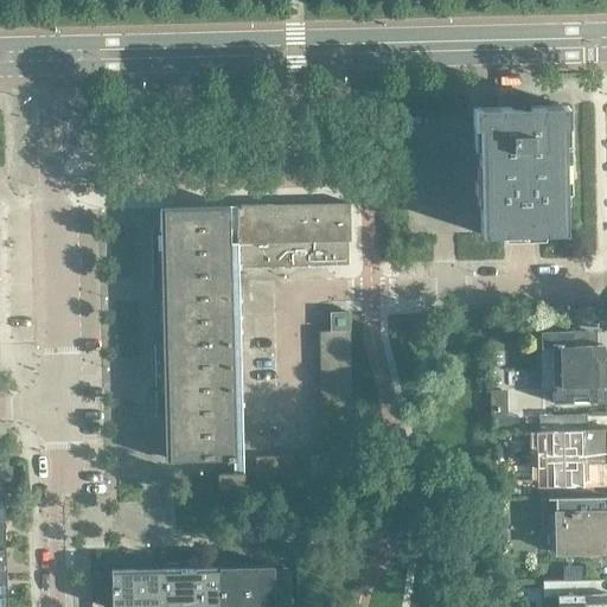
[(566,232),(563,126),(568,126),(568,106),(529,106),(529,109),(510,110),(510,107),(472,108),(472,128),(478,128),(480,235),(566,232)]
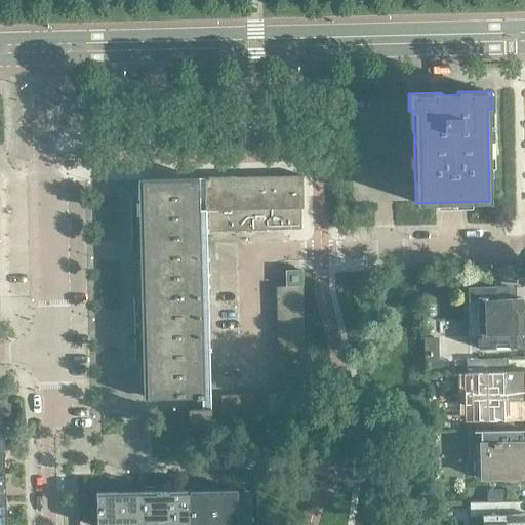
[(303,208),(301,175),(268,176),(270,230),(301,229),(300,208),(303,208)]
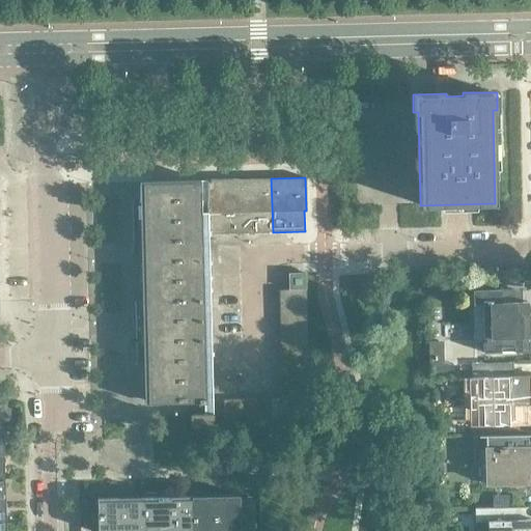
[(273,232),(271,178),(241,179),(242,232),(273,232)]
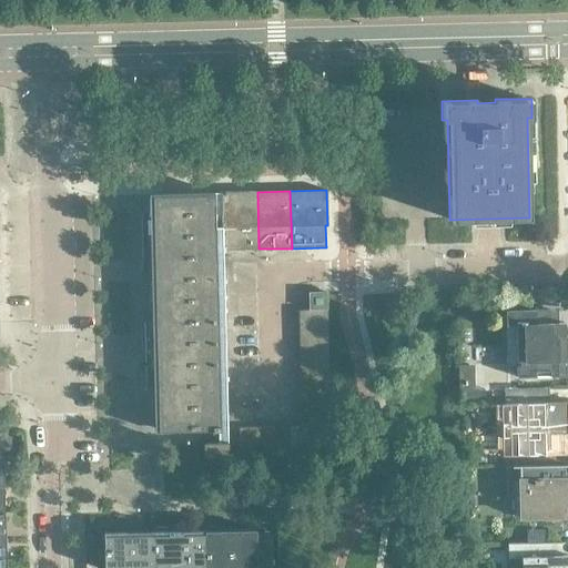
[(259,249),(257,192),(223,192),(223,193),(224,250),(259,249)]
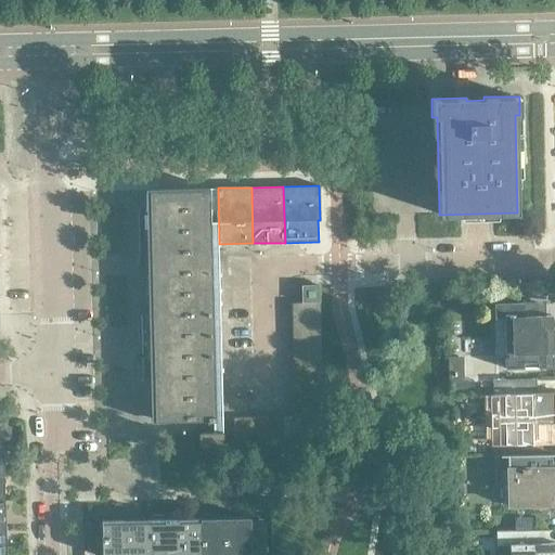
[(222,420),(219,244),(218,189),(152,190),(153,211),(139,211),(140,266),(149,274),(154,274),(155,315),(142,315),(143,371),(143,379),(157,378),(158,421),(222,420)]
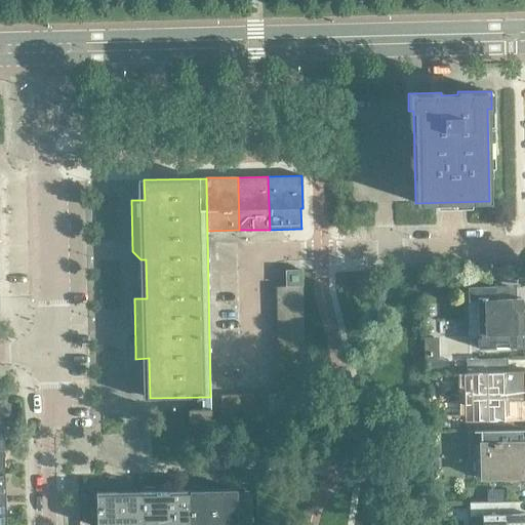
[(303,286),(301,270),(285,270),(285,286),(303,286)]
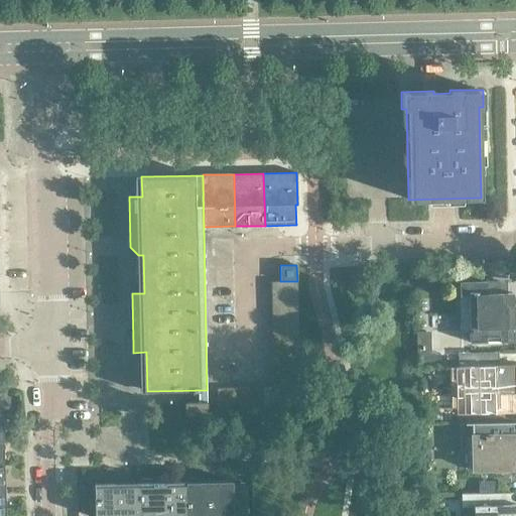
[(297,293),(297,281),(280,281),(271,281),(271,293),(297,293)]
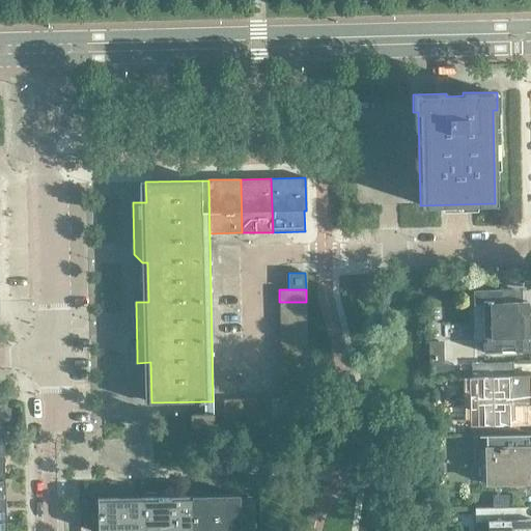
[(529,337),(528,302),(512,302),(512,289),(473,290),(473,304),(482,304),(483,338),(529,337)]
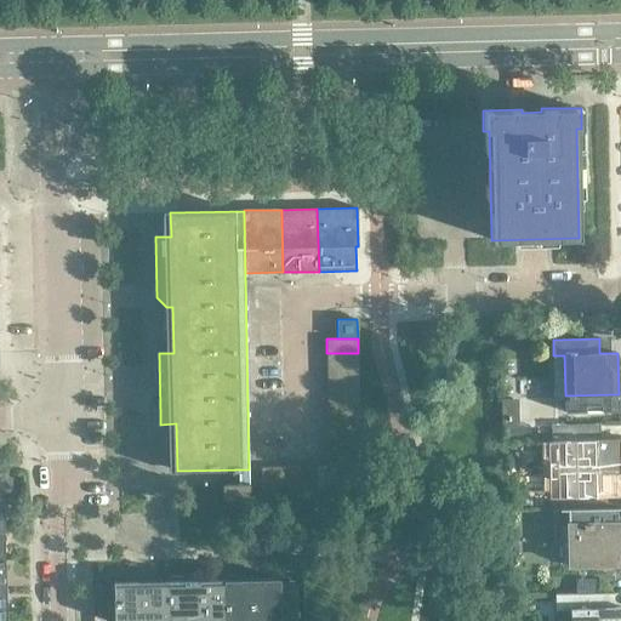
[(358,366),(358,353),(326,353),(328,368),(358,366)]
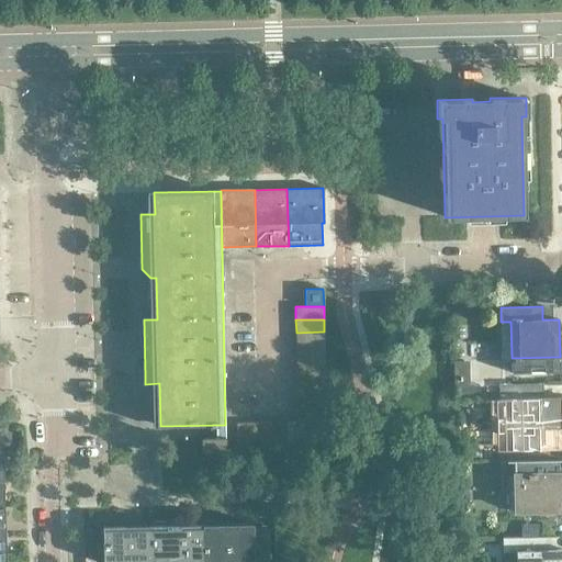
[(325,344),(324,332),(296,333),(296,345),(325,344)]
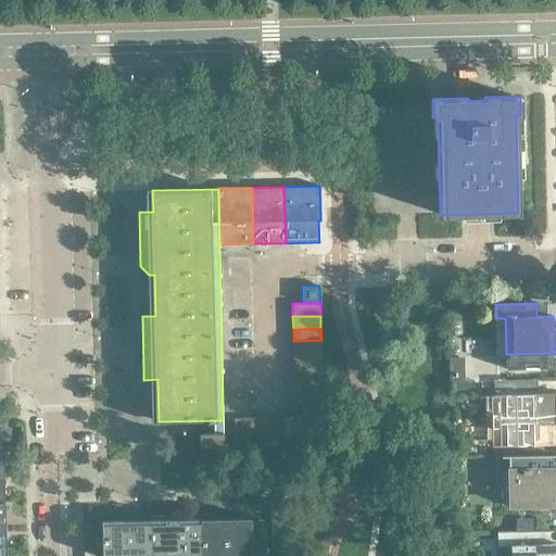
[(321,352),(321,340),(293,341),(293,353),(321,352)]
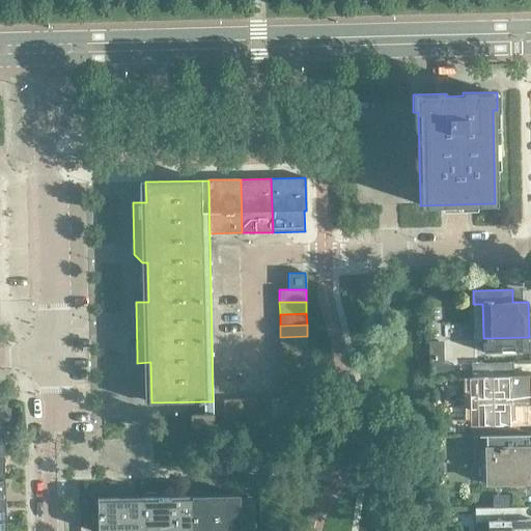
[(307,348),(307,336),(280,337),(280,348),(307,348)]
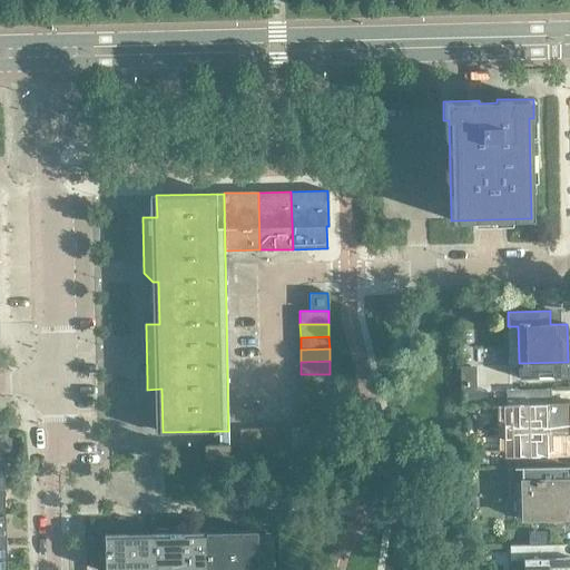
[(330,386),(330,374),(301,374),(302,387),(330,386)]
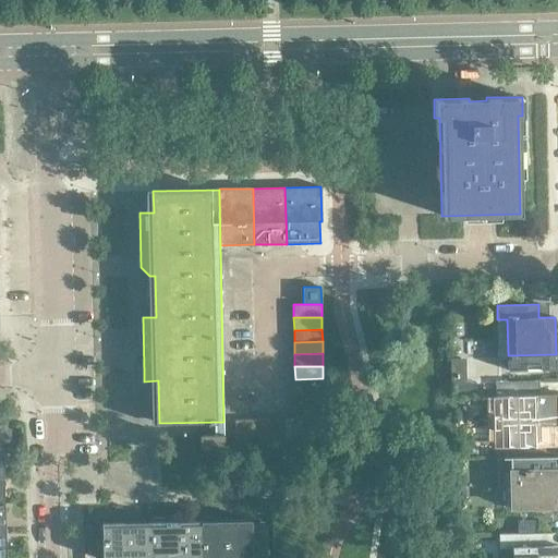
[(324,390),(323,378),(295,379),(295,391),(324,390)]
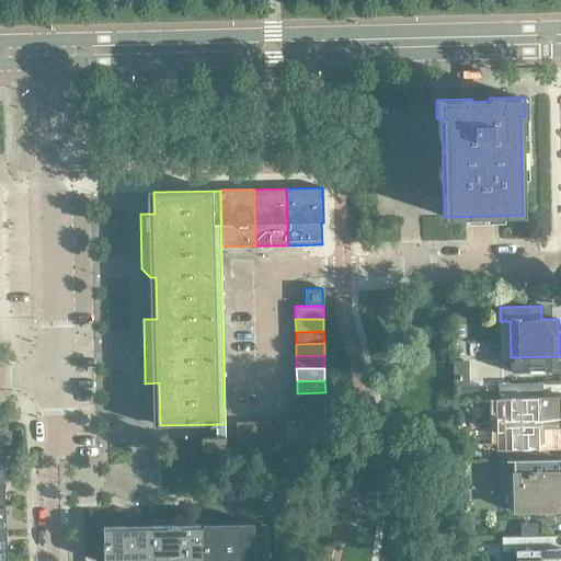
[(560,428),(560,407),(560,398),(560,397),(542,398),(541,382),(497,384),(499,400),(516,399),(516,430),(534,430),(556,433),(557,428),(560,428)]
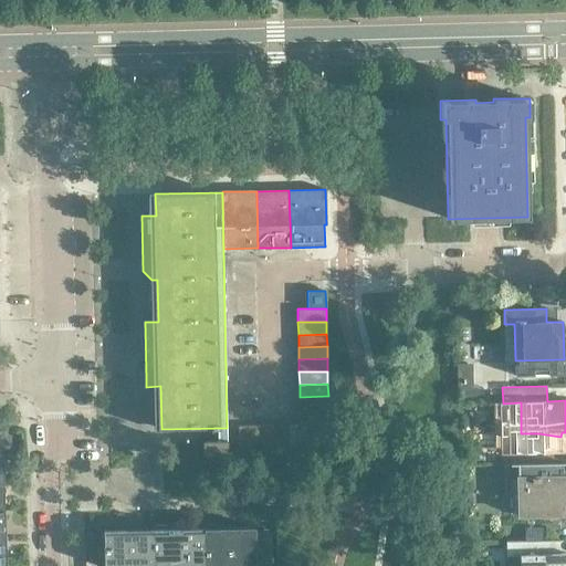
[(328,409),(328,396),(300,397),(300,409),(328,409)]
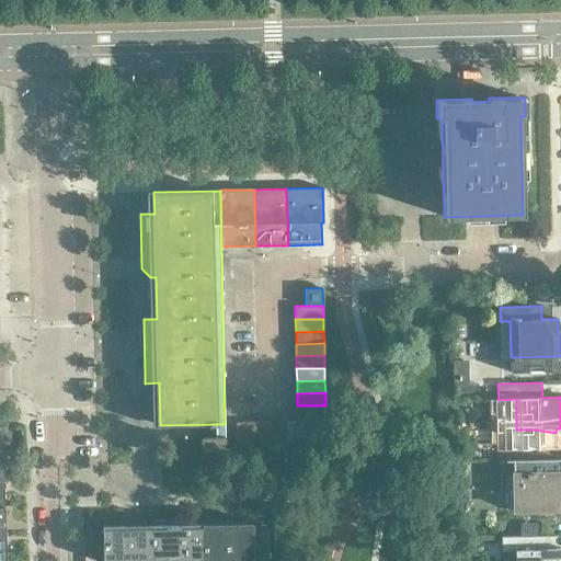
[(325,418),(325,405),(297,405),(297,418),(325,418)]
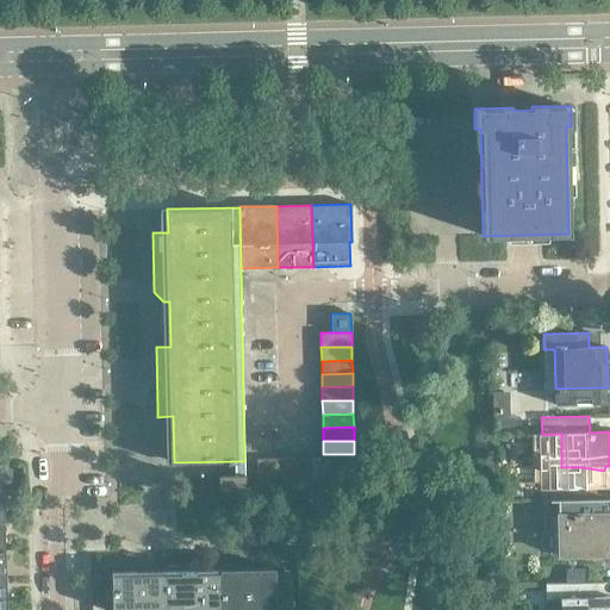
[(355,487),(354,454),(323,454),(324,458),(310,458),(311,489),(355,487)]
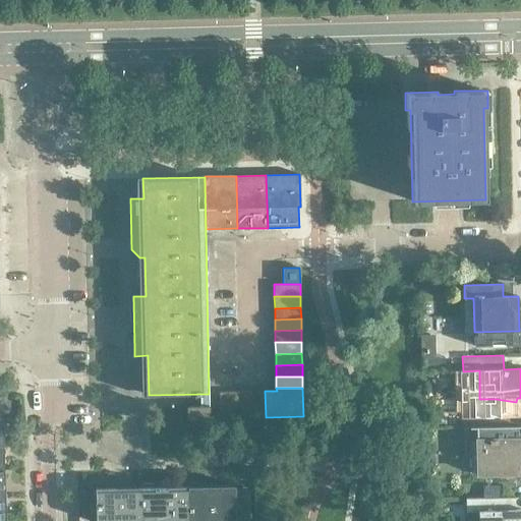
[(243,418),(242,391),(231,392),(232,418),(243,418)]
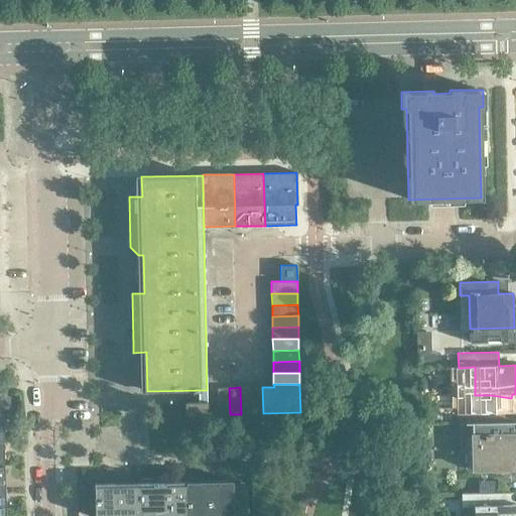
[(252,414),(251,387),(240,387),(241,414),(252,414)]
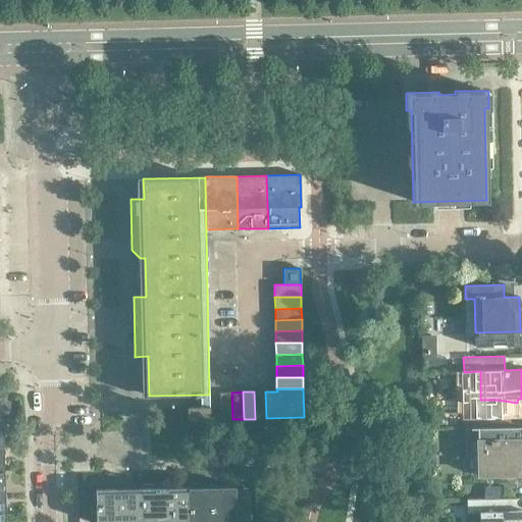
[(266,418),(265,392),(254,392),(255,419),(266,418)]
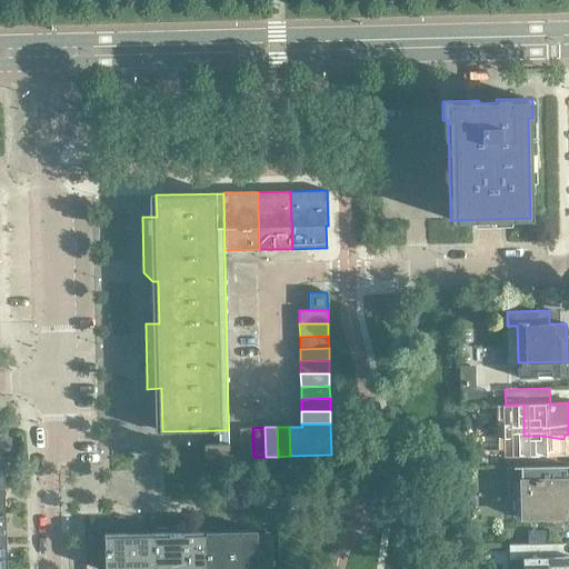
[(253,457),(252,428),(239,428),(240,457),(253,457)]
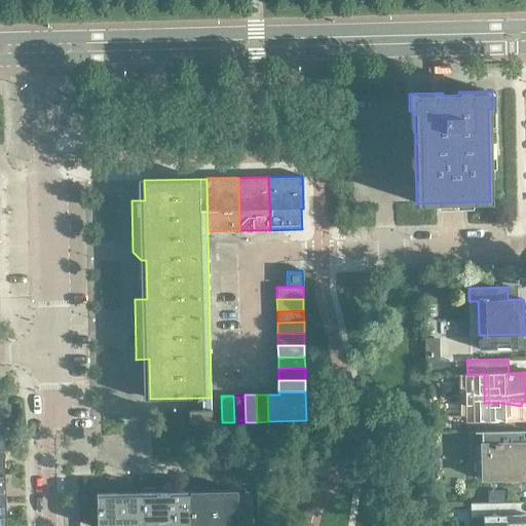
[(212,423),(212,410),(188,410),(189,423),(212,423)]
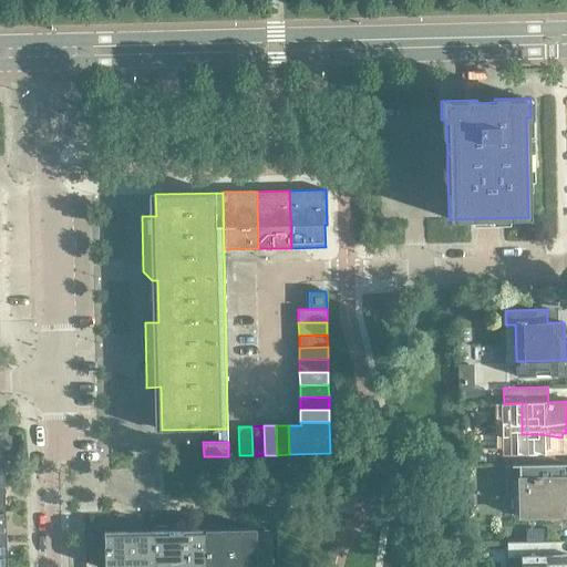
[(566,514),(566,476),(548,477),(548,465),(505,466),(506,480),(518,480),(519,516),(566,514)]
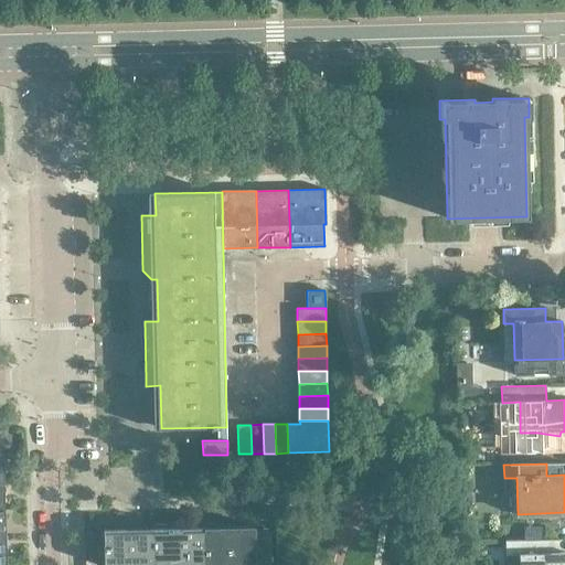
[(255,564),(254,526),(203,528),(204,564),(255,564)]
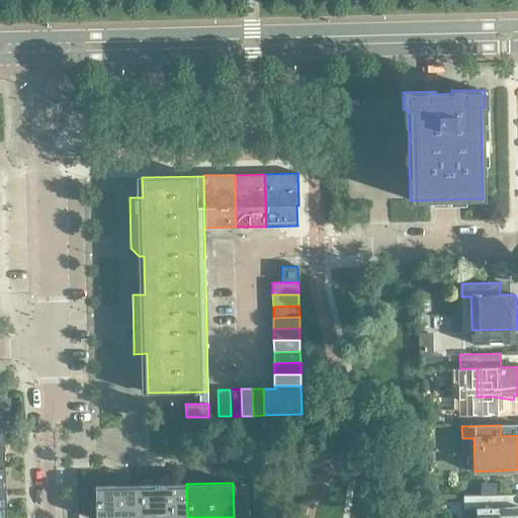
[(181,517),(187,517),(186,484),(141,485),(141,517),(181,517)]
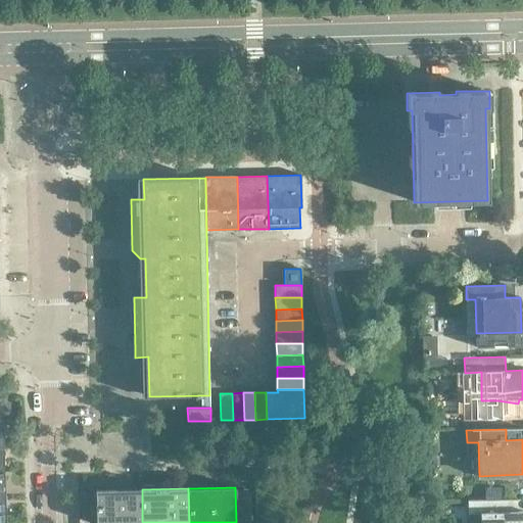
[(142,522),(142,489),(95,490),(96,522),(142,522)]
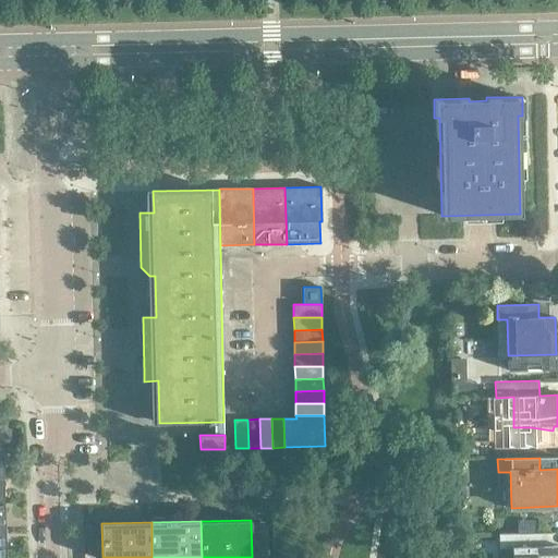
[(557,557),(557,546),(543,546),(542,533),(498,535),(499,549),(512,548),(512,557),(557,557)]
